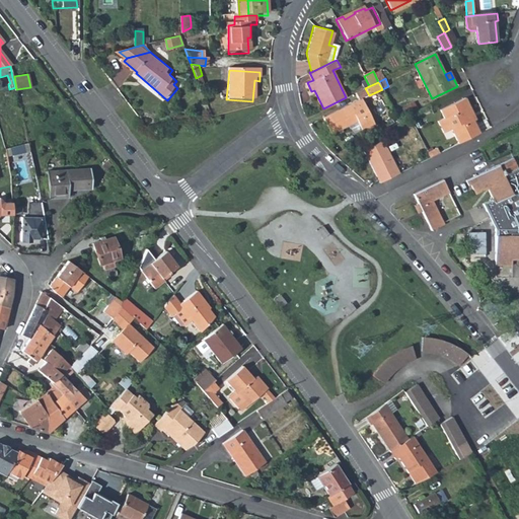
[(356,93),(359,99),(361,98),(362,99),(369,95),(365,88),(356,93)]
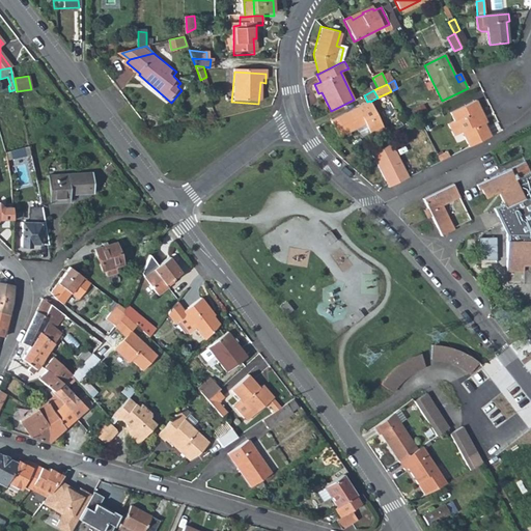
[(368,136),(370,135),(384,128),(370,102),(369,101),(367,102),(331,119),(339,137),(357,128),(358,130),(359,131),(360,133),(365,136),(366,135),(368,136)]
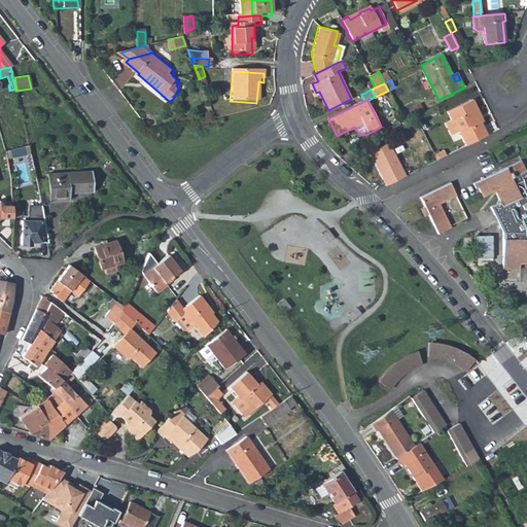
[(458,133),(465,147),(487,137),(482,126),(479,118),(481,117),(472,102),(448,114),(451,121),(445,125),(451,137),(458,133)]
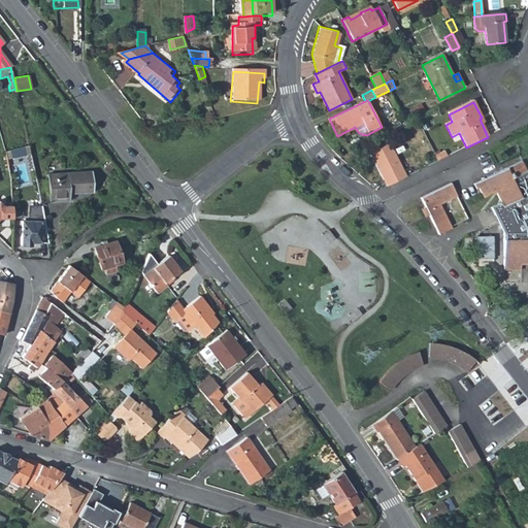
[(372,152),(390,185),(409,175),(393,141),(372,152)]
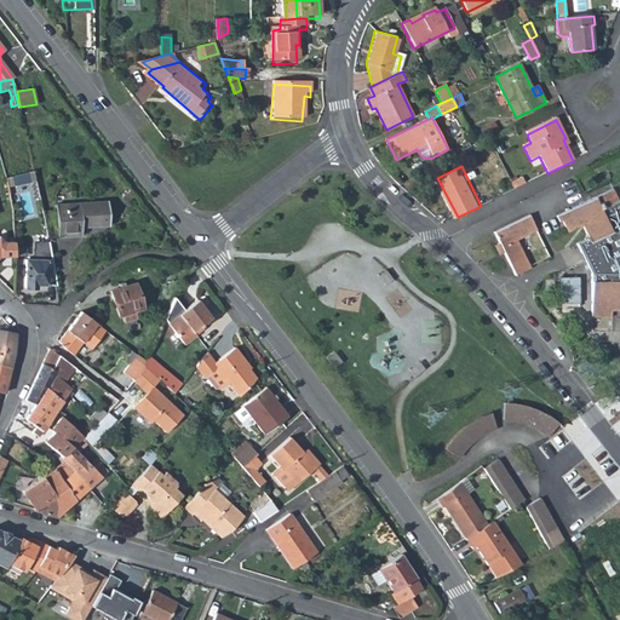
[(32,173),(13,177),(15,187),(34,183),(32,173)]
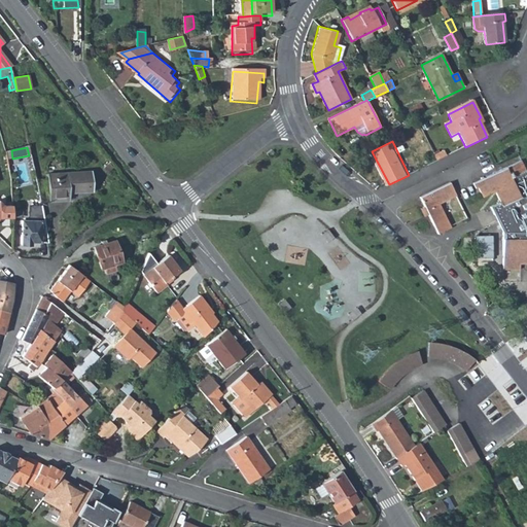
[(446,150),(435,155),(437,161),(449,155),(446,150)]
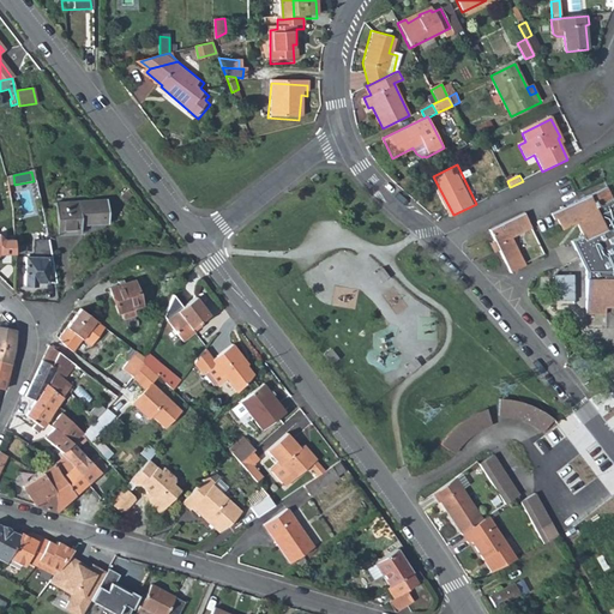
[(581,200),(553,214),(557,220),(559,218),(565,230),(579,223),(584,235),(573,240),(578,250),(582,248),(585,256),(582,258),(589,274),(589,314),(608,314),(608,308),(613,308),(613,200),(608,188),(581,200)]
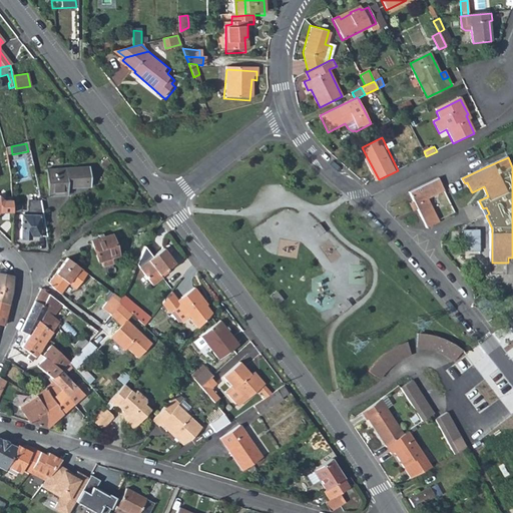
[(87,166),(45,169),(46,196),(66,195),(66,188),(88,186),(87,166)]
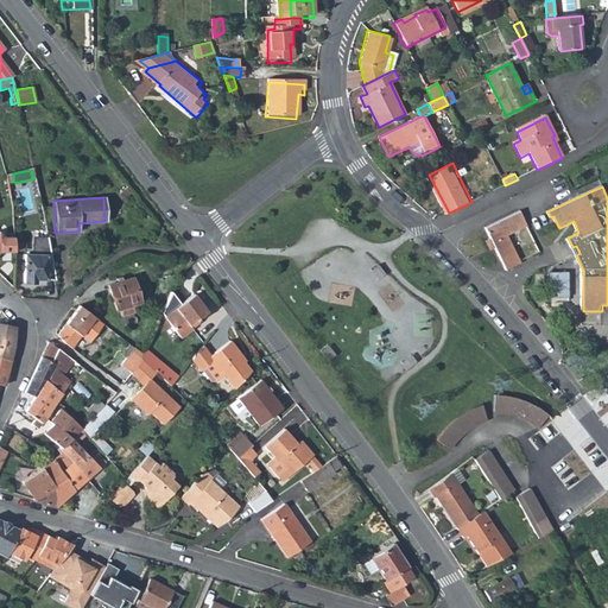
[(521,210),(487,227),(493,238),(498,247),(507,270),(523,263),(510,234),(529,225),(521,210)]
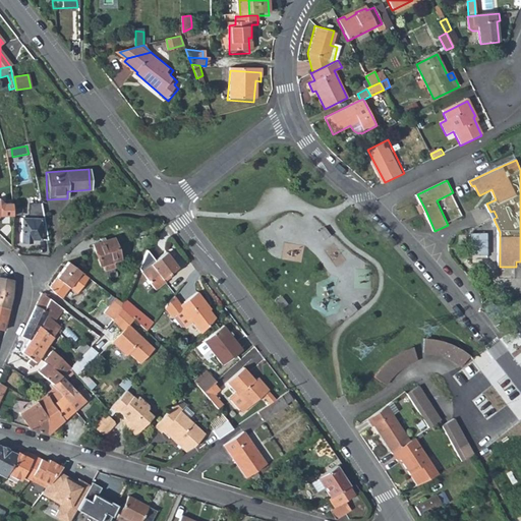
[(4,201),(0,197),(0,214),(13,215),(12,203),(4,201)]
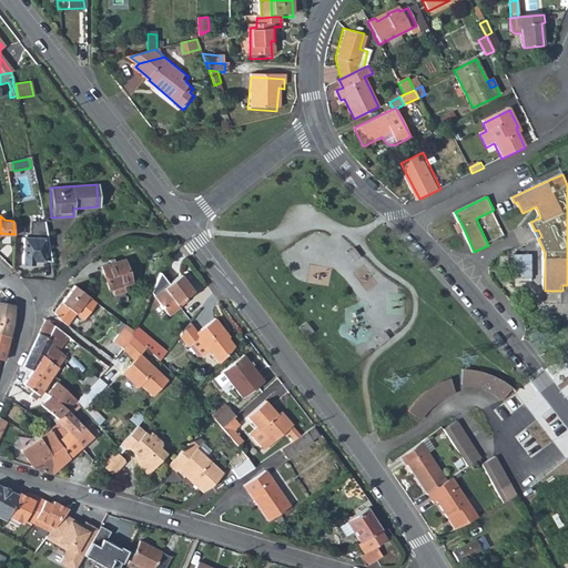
[(44,222),(33,222),(33,237),(23,237),(23,264),(33,264),(33,261),(42,261),(42,259),(50,259),(44,222)]
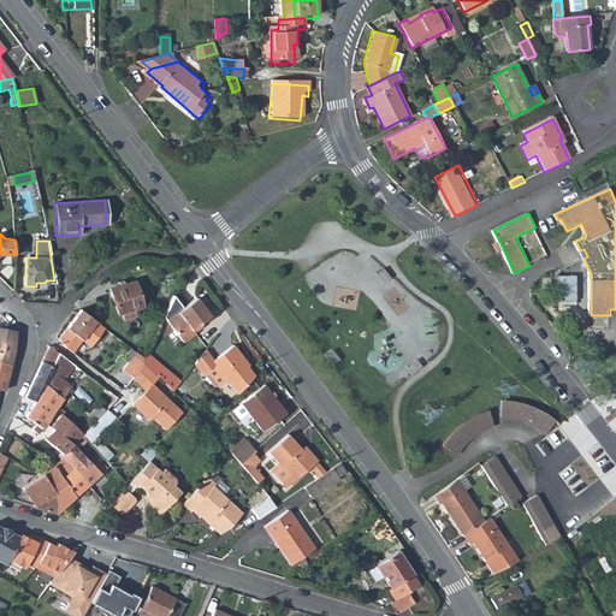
[(526,256),(528,264),(548,255),(545,248),(526,256)]
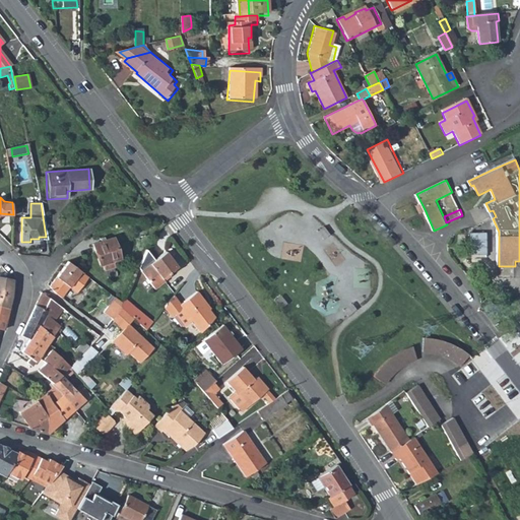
[(10,233),(11,216),(3,215),(1,232),(10,233)]
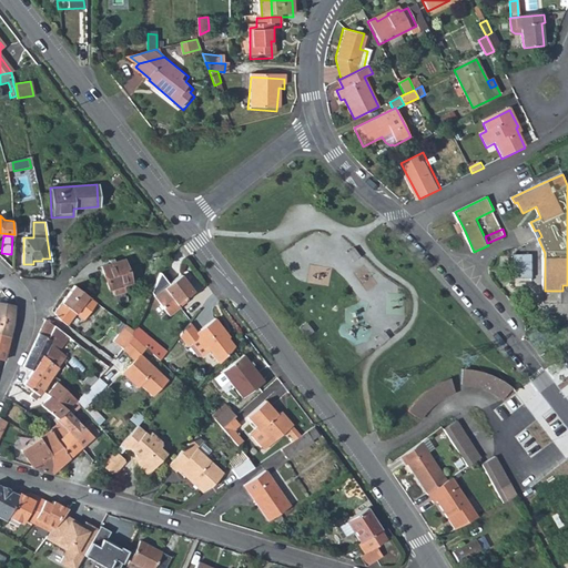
[(513,279),(531,280),(531,253),(514,252),(513,279)]
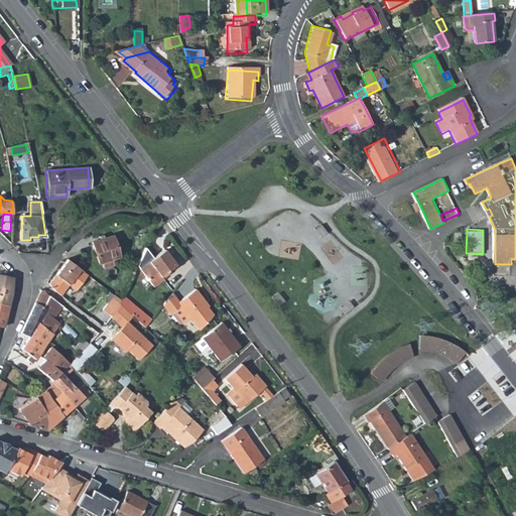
[(111,236),(91,242),(98,263),(100,263),(102,267),(112,265),(111,260),(117,258),(111,236)]
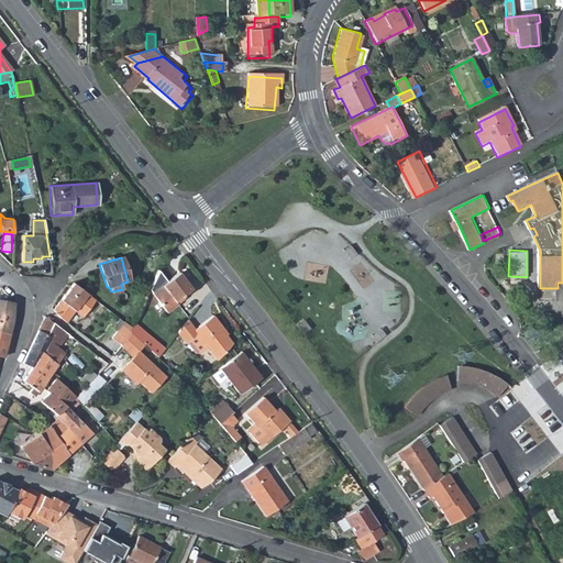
[(162,288),(154,279),(148,294),(166,318),(177,310),(173,304),(172,302),(176,298),(178,300),(188,293),(176,276),(162,288)]
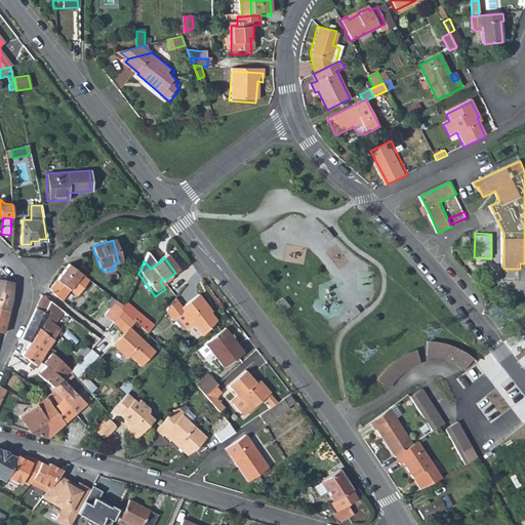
[(88,279),(68,264),(49,287),(53,295),(61,300),(69,289),(76,294),(88,279)]
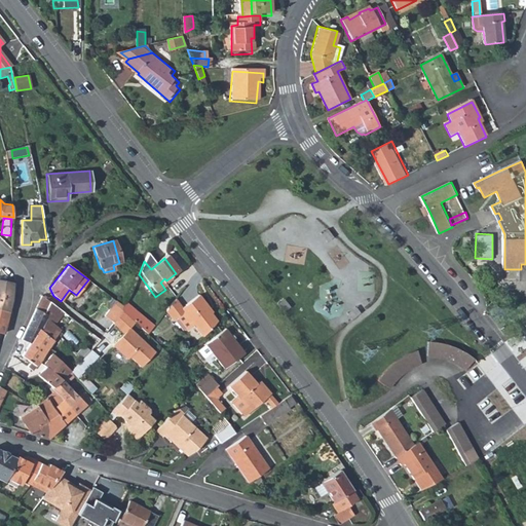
[(0,306),(8,309),(10,300),(12,282),(11,280),(0,278),(0,306)]
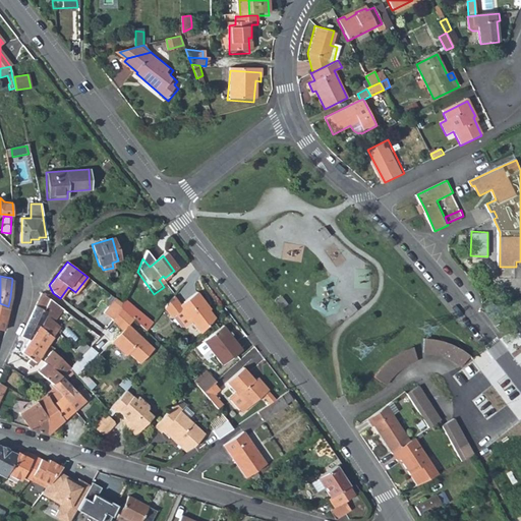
[(53,323),(63,310),(41,292),(24,327),(34,332),(37,328),(38,329),(42,326),(53,336),(59,329),(53,323)]
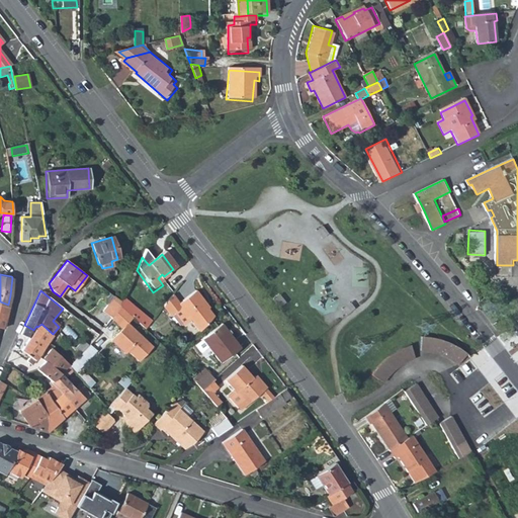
[(194,320),(203,333),(218,318),(207,305),(208,304),(199,291),(182,304),(175,295),(171,303),(165,308),(171,317),(179,313),(188,325),(194,320)]
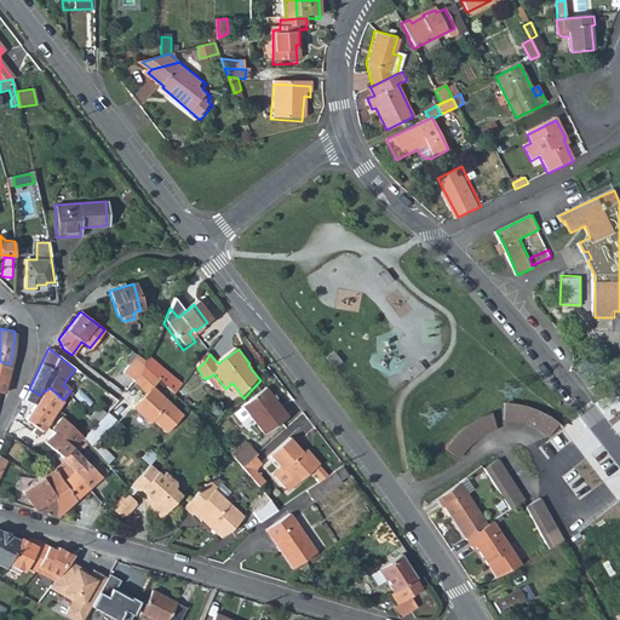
[(147,361),(136,354),(122,371),(133,379),(144,366),(147,361)]
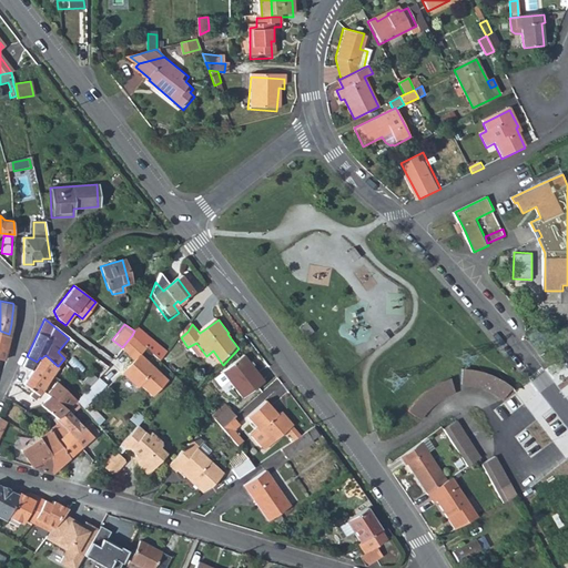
[(165,351),(135,326),(134,331),(132,335),(145,346),(159,359),(165,351)]
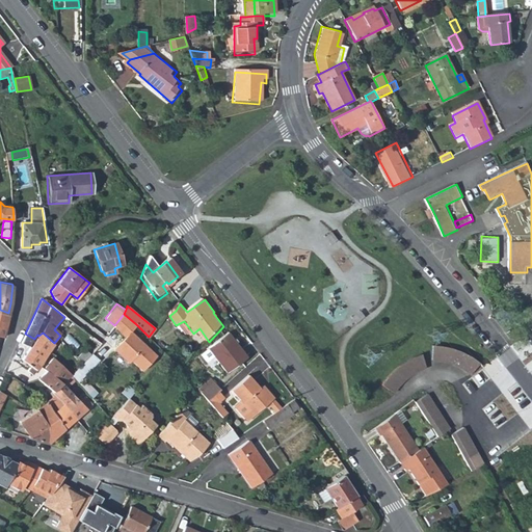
[(0,346),(1,347),(8,313),(0,310),(0,346)]
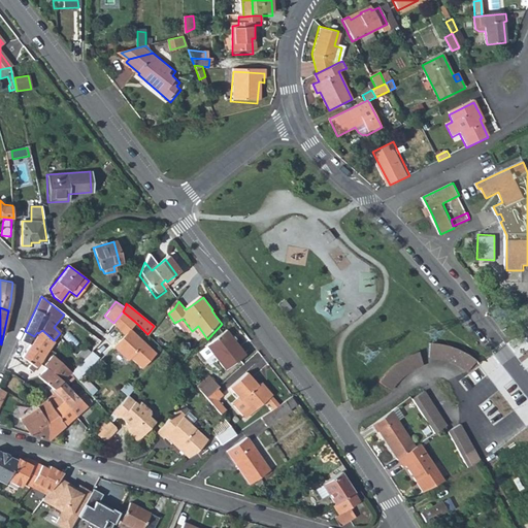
[(129,329),(135,322),(123,311),(113,323),(113,325),(123,333),(111,345),(127,360),(129,357),(141,367),(155,353),(129,329)]
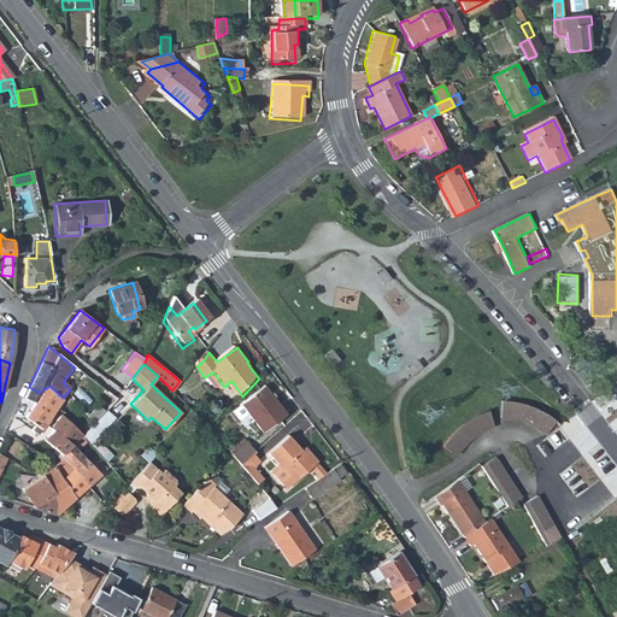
[(54,409),(63,398),(50,386),(45,389),(43,388),(40,393),(29,387),(24,398),(34,403),(25,417),(35,424),(31,429),(37,434),(47,422),(54,409)]
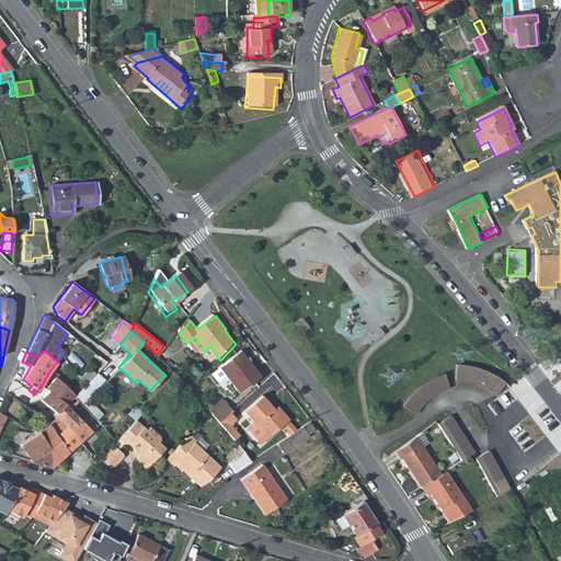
[(241,352),(212,374),(222,388),(231,382),(240,392),(260,377),(241,352)]
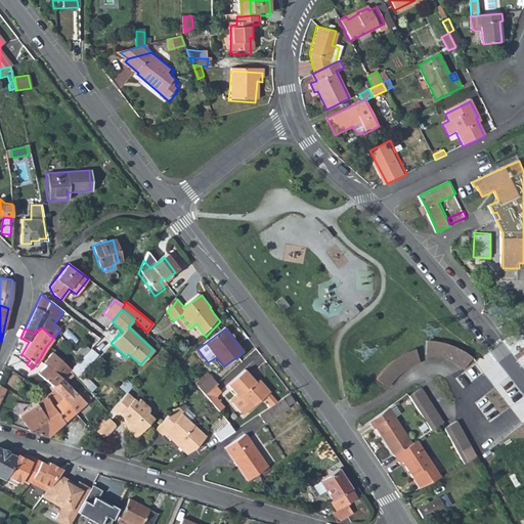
[(424,347),(424,352),(433,354),(440,356),(447,360),(452,365),(457,370),(468,360),(465,356),(460,352),(455,349),(448,344),(440,341),(433,339),(425,338),(424,347)]
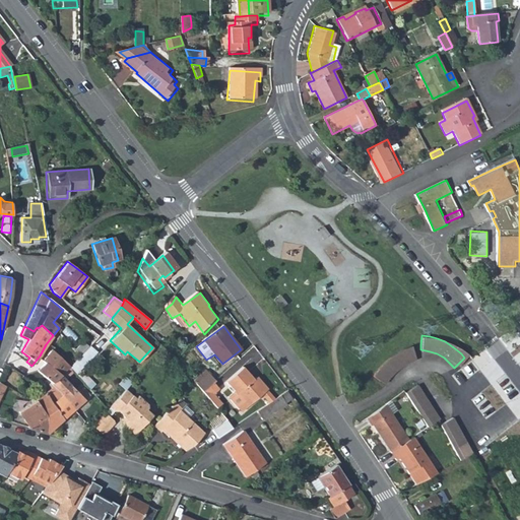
[(95,358),(99,353),(89,345),(68,367),(71,370),(73,372),(90,353),(95,358)]
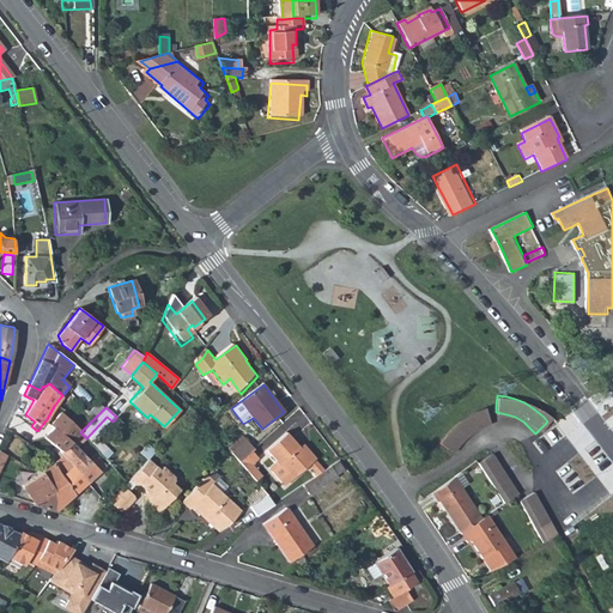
[(445,436),(439,443),(453,453),(455,448),(459,444),(461,441),(468,435),(474,430),(483,426),(490,424),(486,408),(479,411),(472,413),(466,417),(457,423),(450,429),(445,436)]
